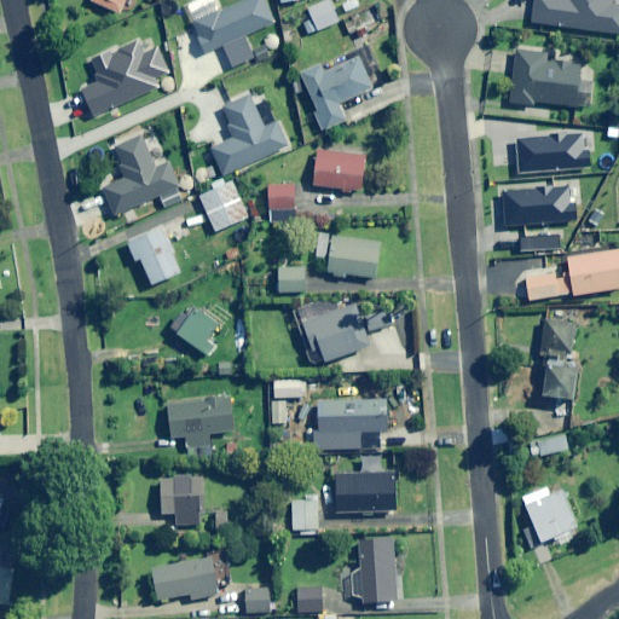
[(125,0),(91,0),(91,1),(120,15),(125,0)]
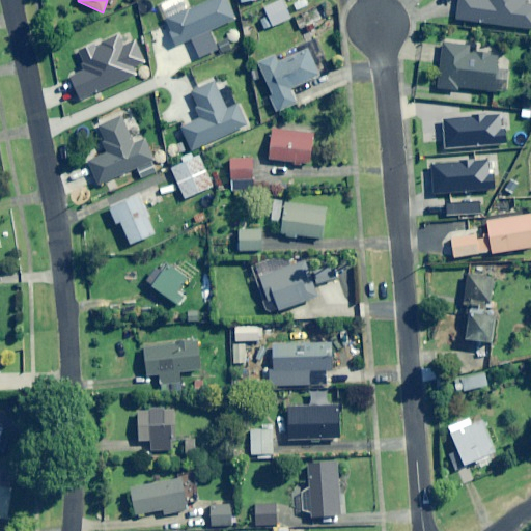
[(291,19),(283,0),(282,0),(264,8),(268,17),(260,20),(264,30),(291,19)]
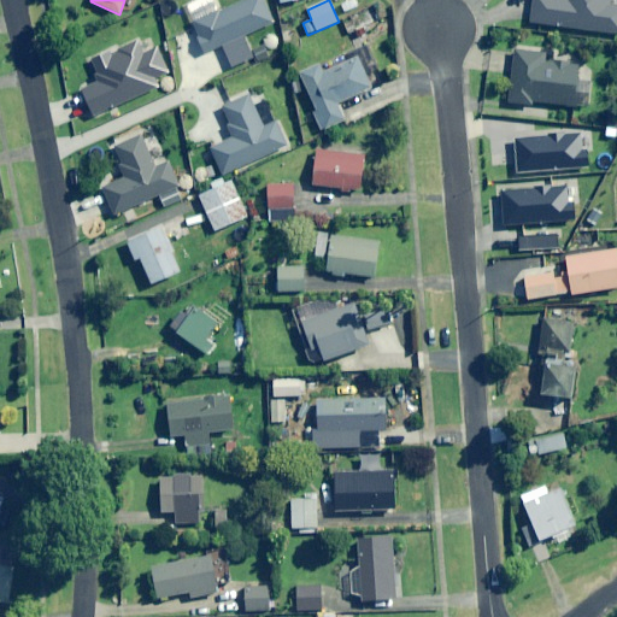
[(609,0),(530,0),(528,23),(616,34),(616,6),(609,5),(609,0)]
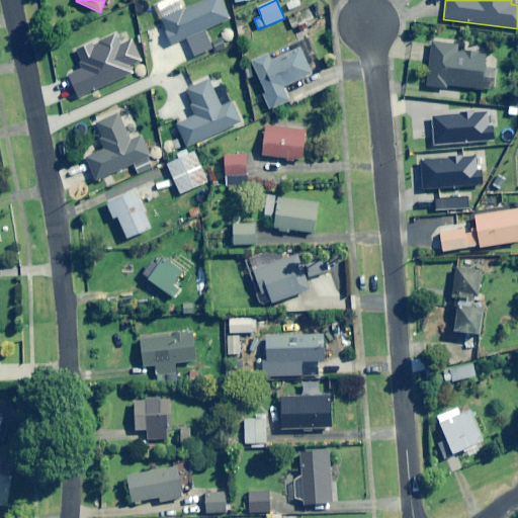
[(313,55),(307,40),(299,42),(301,48),(270,61),(268,55),(252,62),(265,94),(262,95),(269,110),(289,102),(283,87),(315,74),(308,57),(313,55)]
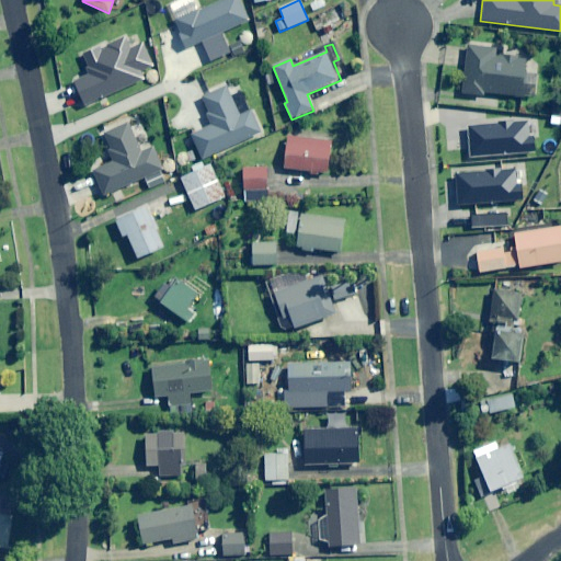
[(496,49),(465,46),(461,93),(482,95),(483,93),(534,98),(535,75),(523,73),(524,59),(495,57),(496,49)]
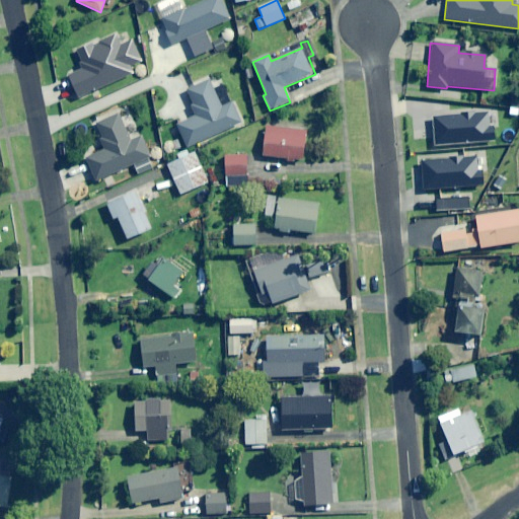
[(221,107),(209,80),(183,91),(195,118),(176,126),(186,148),(241,124),(232,102),(221,107)]
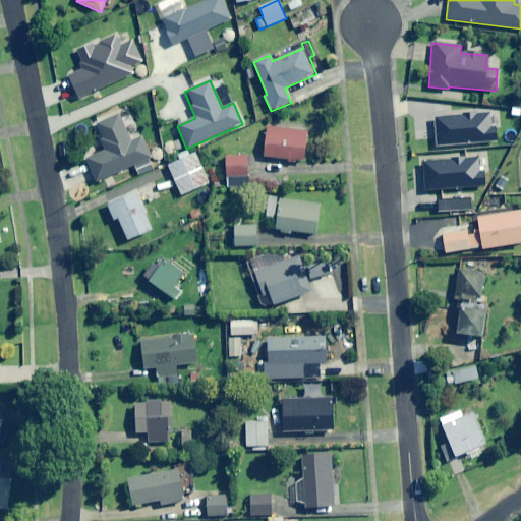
[(291,94),(295,105),(308,100),(304,89),(291,94)]
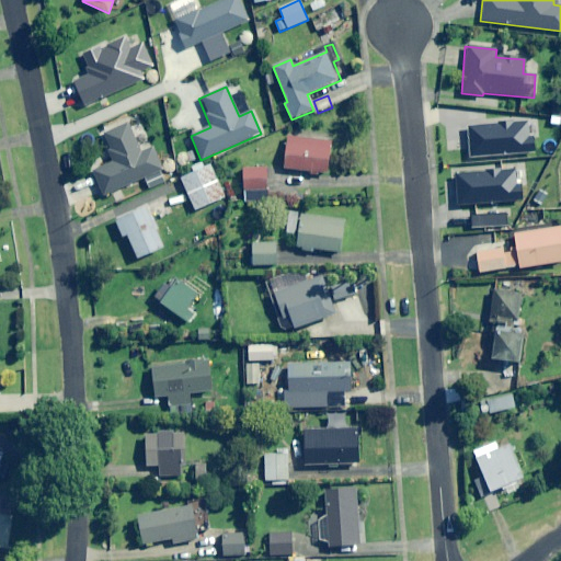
[(560,105),(552,105),(551,116),(560,117),(560,105)]
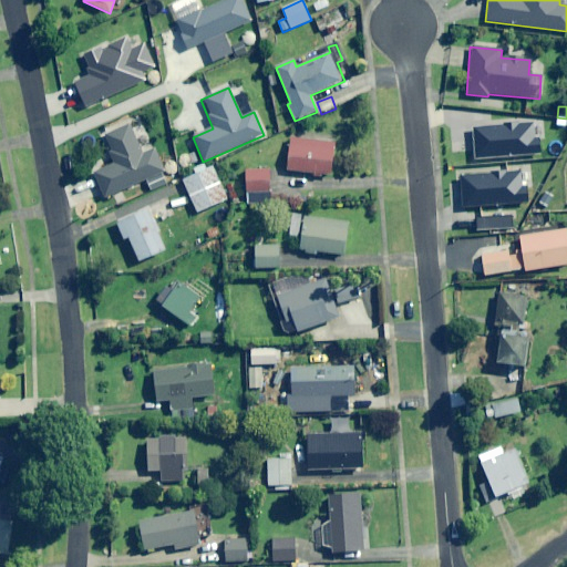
[(474,115),(451,114),(450,124),(473,124),(474,115)]
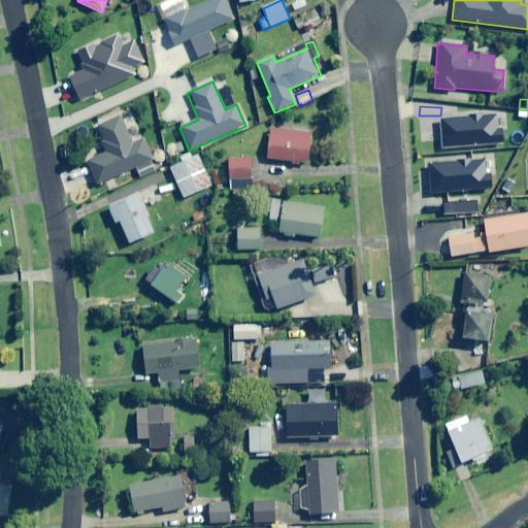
[(482,134),(482,116),(432,118),(433,167),(463,166),(462,139),(471,139),(471,135),(482,134)]
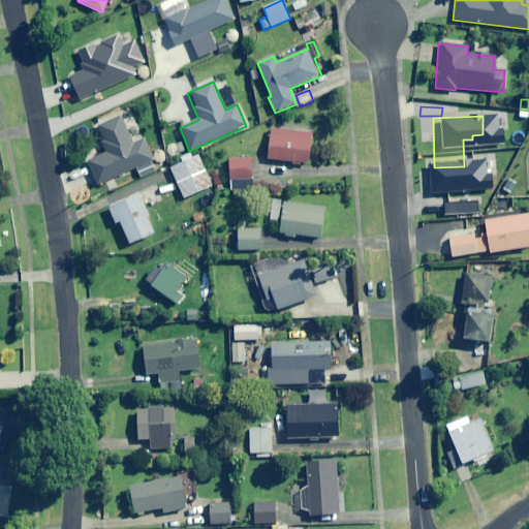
[(132,144),(121,117),(98,127),(109,153),(87,162),(96,185),(152,161),(143,139),(132,144)]
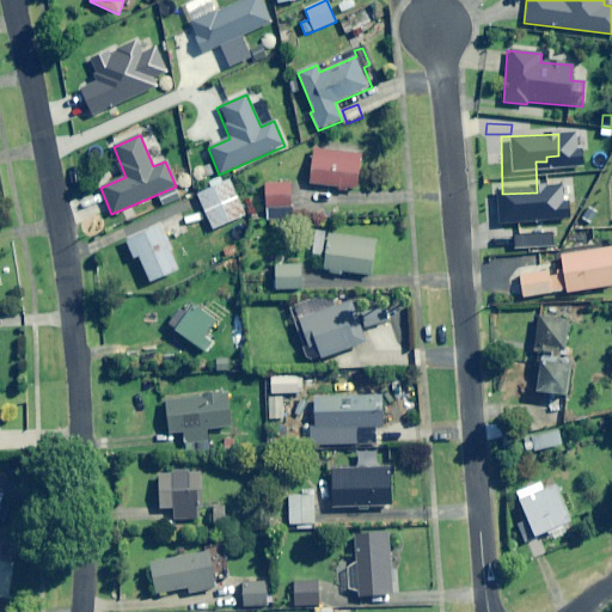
[(347,193),(348,189),(354,190),(360,155),(313,148),(308,183),(338,188),(338,190),(347,193)]
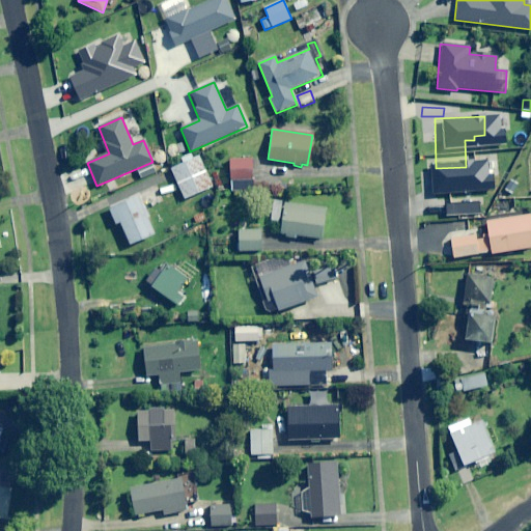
[(508,164),(492,155),(477,184),(494,192),(508,164)]
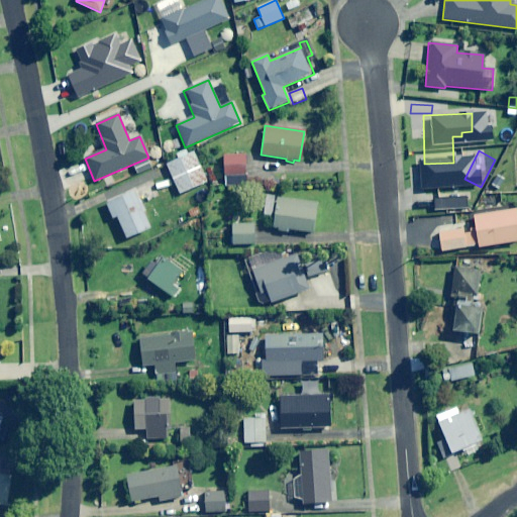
[(207,182),(194,152),(167,165),(180,194),(207,182)]
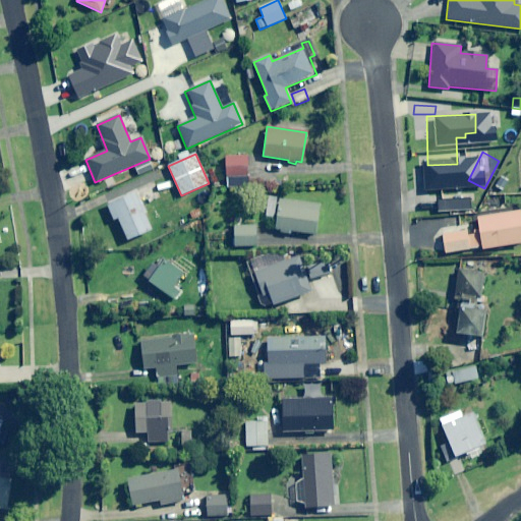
[(247,176),(246,155),(224,156),(225,177),(247,176)]
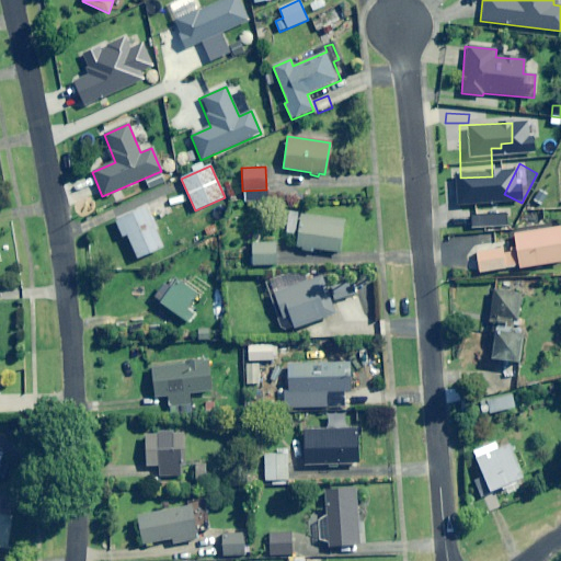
[(172,213),(168,201),(152,206),(157,218),(172,213)]
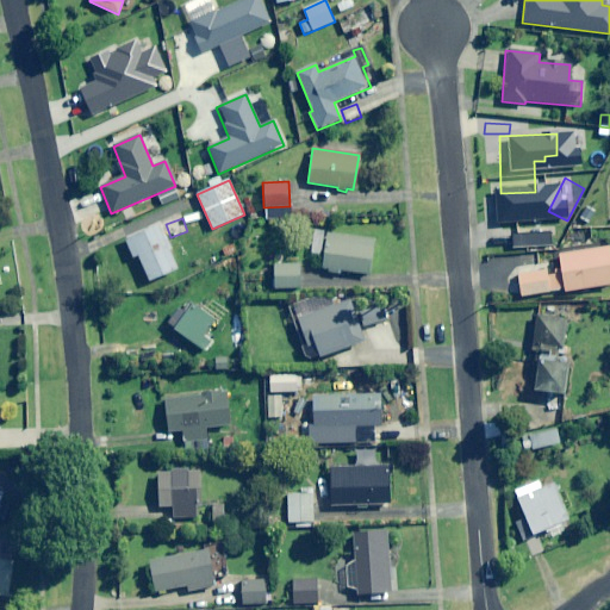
[(551,246),(549,218),(510,222),(512,248),(551,246)]
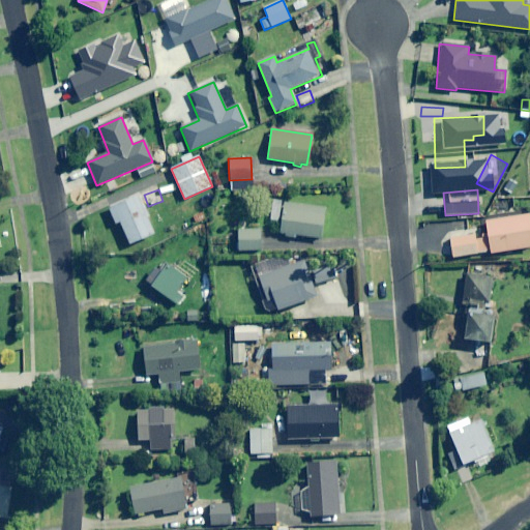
[(154,233),(138,196),(108,208),(115,225),(120,223),(129,244),(154,233)]
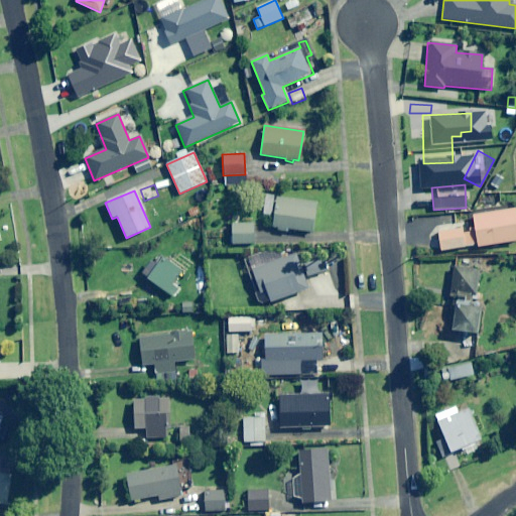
[(271,227),(277,228),(277,232),(289,233),(289,230),(311,232),(315,204),(275,199),(271,227)]
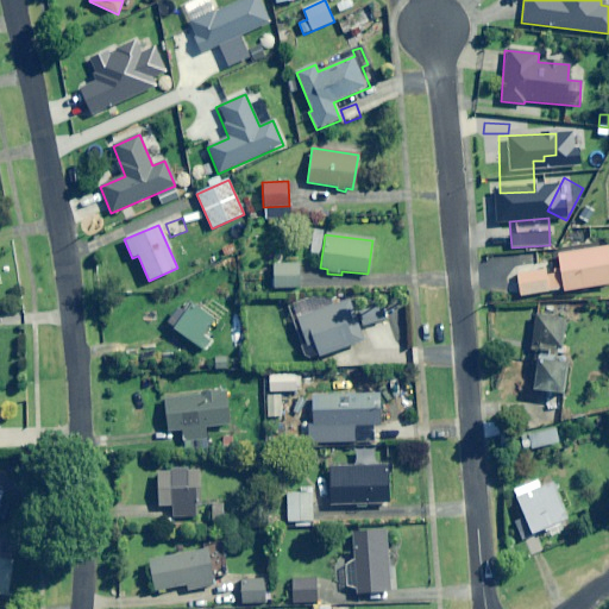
[(608,284),(608,250),(608,246),(558,255),(559,264),(515,271),(520,296),(564,289),(565,292),(608,284)]
